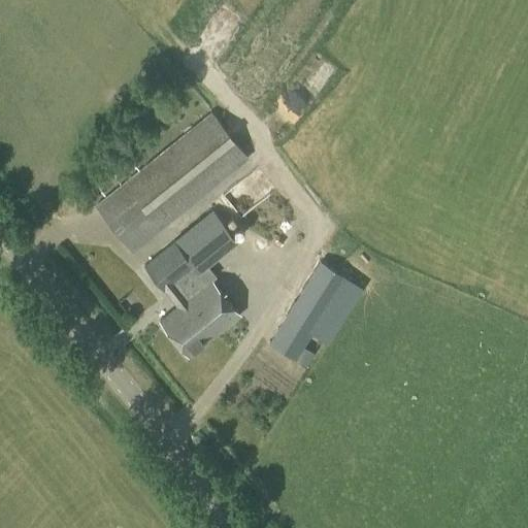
[(289,109),(303,121),(319,100),(304,89),(289,109)]
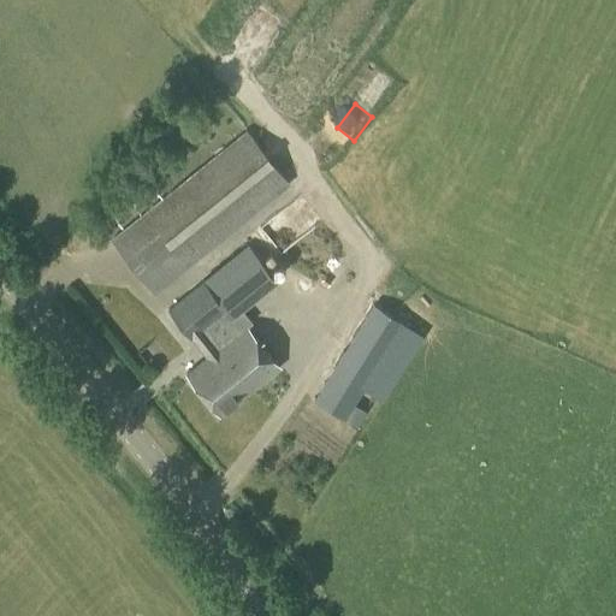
[(154,295),(290,184),(246,130),(110,240),(154,295)]
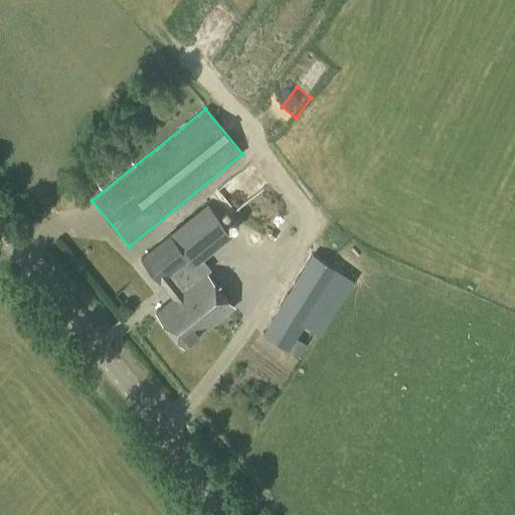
[(262,188),(250,176),(259,169),(251,161),(227,183),(245,203),(262,188)]
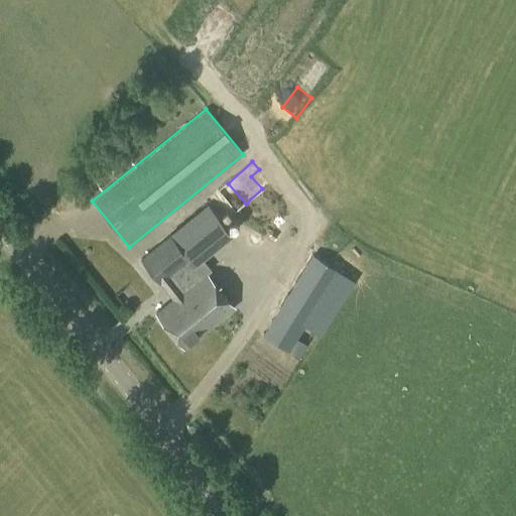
[(39,205),(51,200),(45,184),(33,188),(39,205)]
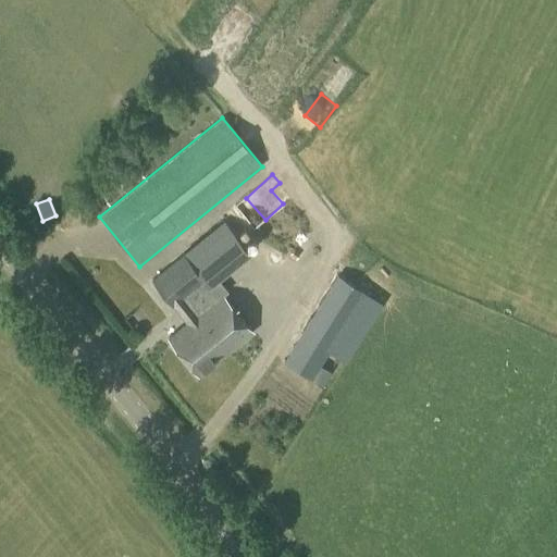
[(199,261),(248,218),(235,203),(186,247),(199,261)]
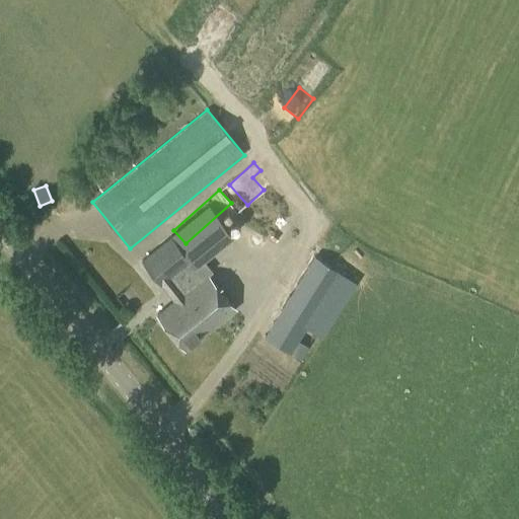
[(141,262),(173,301),(157,314),(186,350),(235,310),(207,276),(213,272),(200,255),(191,263),(169,235),(141,262)]
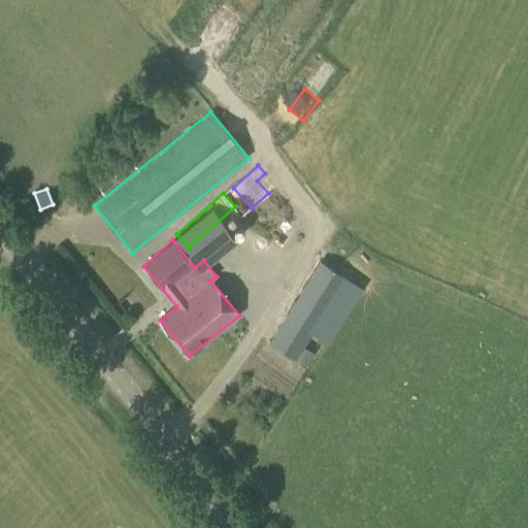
[(328,342),(363,288),(319,260),(268,341),(306,365),(314,353),(304,347),(312,333),(328,342)]
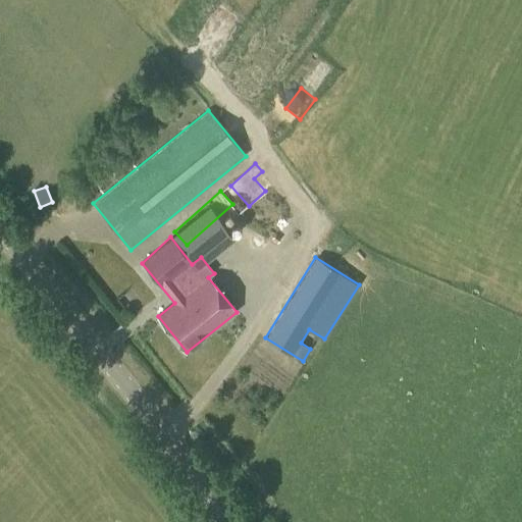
[(244,356),(256,352),(251,335),(239,338),(244,356)]
